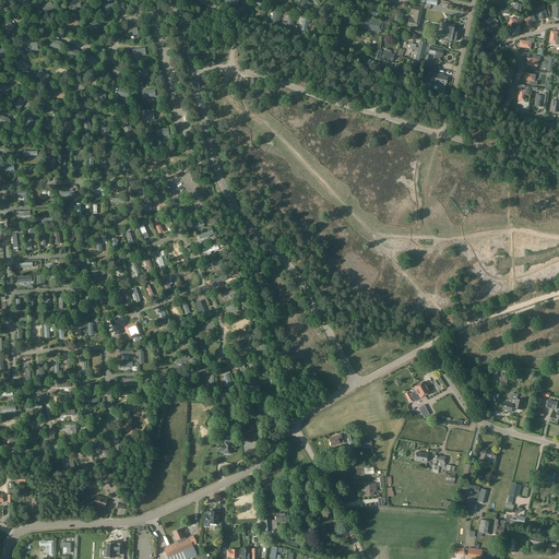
[(50,1),(42,7),(44,10),(45,13),(54,8),(50,1)]
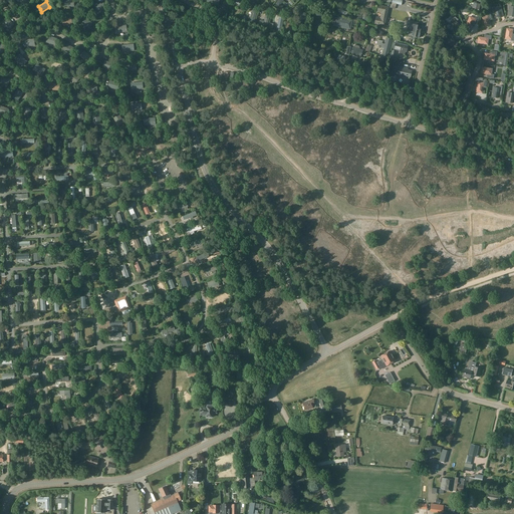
[(98,3),(94,4),(95,11),(103,10),(103,3),(98,3)]
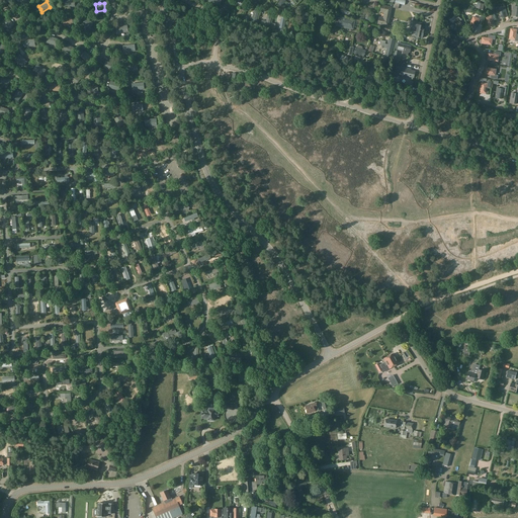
[(379,18),(377,24),(387,26),(391,8),(381,6),(380,12),(384,13),(383,19),(379,18)]
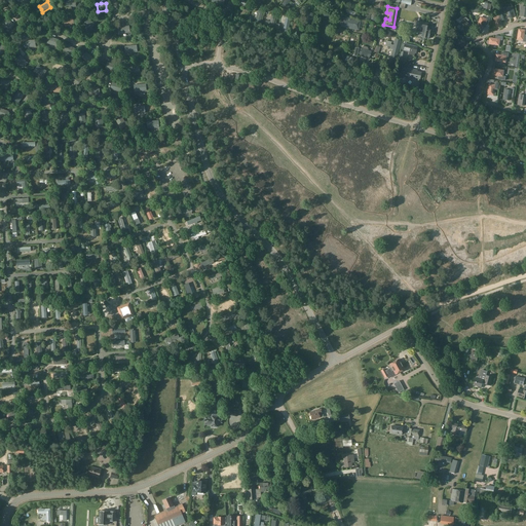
[(502,8),(504,14),(508,13),(509,19),(515,16),(512,7),(506,8),(505,7),(502,8)]
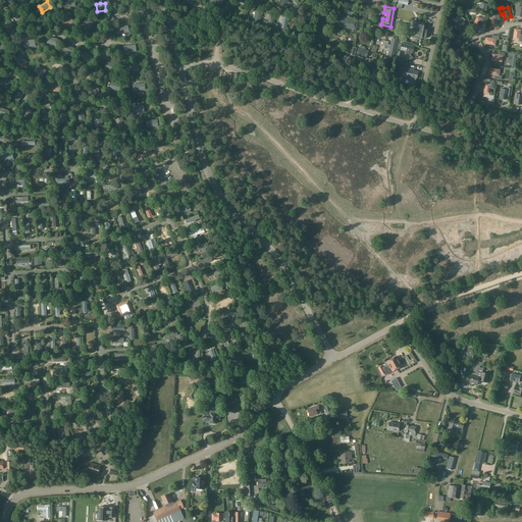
[(268,22),(264,21),(263,24),(271,27),(273,15),(270,14),(268,22)]
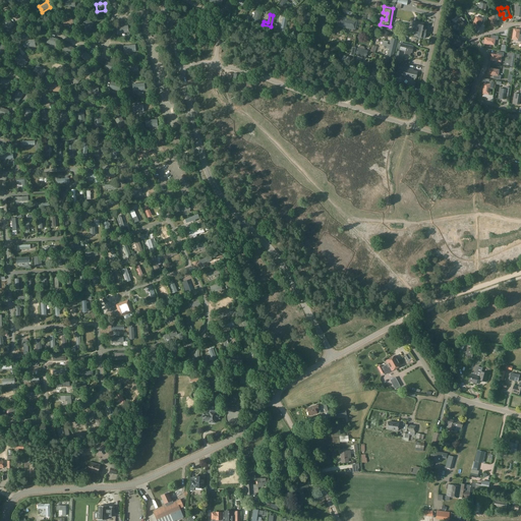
[(488,18),(491,29),(498,26),(496,21),(499,20),(497,14),(494,14),(495,17),(488,18)]
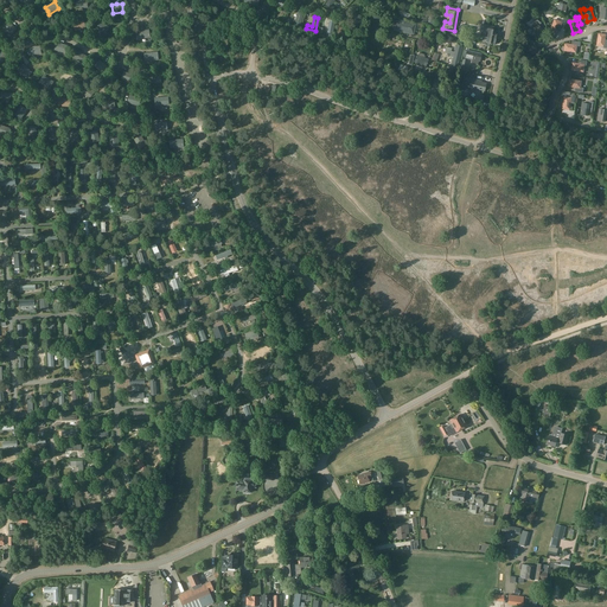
[(535,19),(532,21),(534,24),(529,29),(538,37),(543,32),(537,27),(540,24),(535,19)]
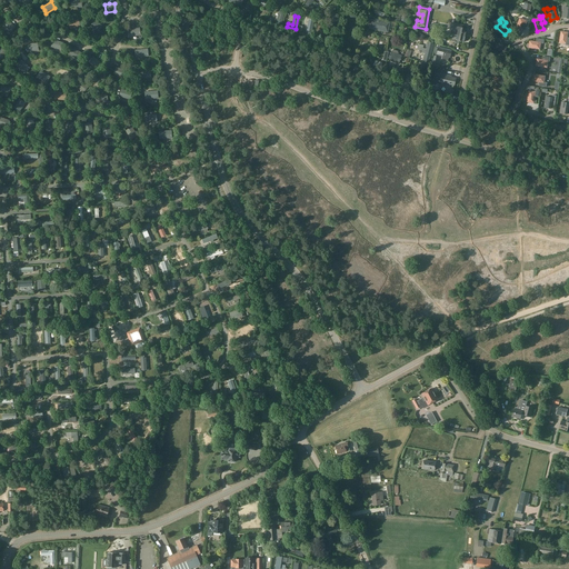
[(78,19),(68,22),(70,29),(73,28),(80,27),(78,19)]
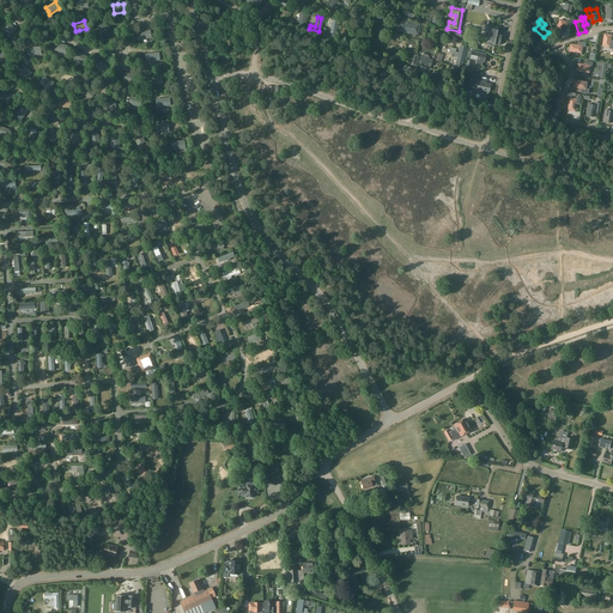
[(420,24),(404,20),(401,31),(417,35),(420,24)]
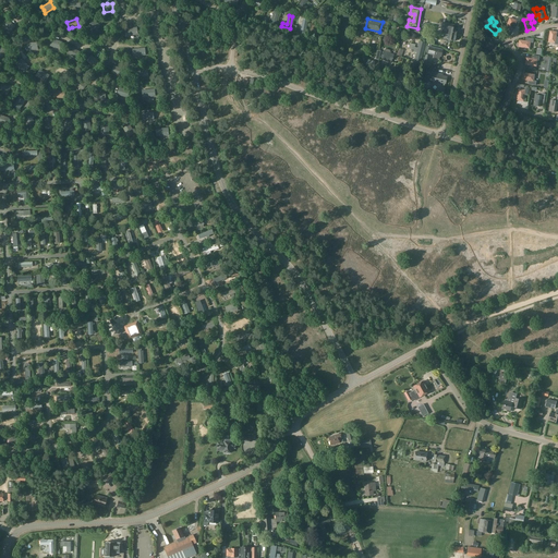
[(511,31),(513,25),(517,26),(520,20),(516,19),(516,21),(509,19),(505,28),(511,31)]
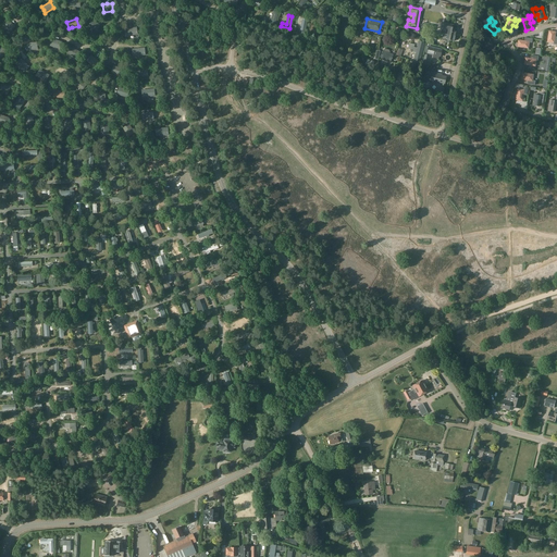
[(7,20),(2,25),(10,33),(15,26),(11,23),(7,20)]
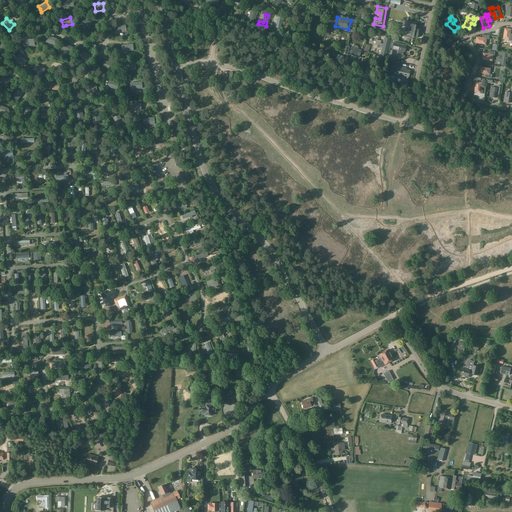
[(92,22),(84,18),(81,25),(89,28),(90,26),(92,22)]
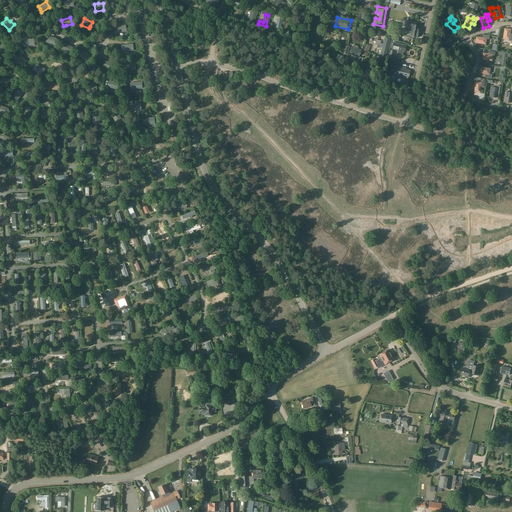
[(400,30),(417,34),(418,31),(419,31),(420,27),(419,27),(419,26),(416,26),(416,23),(407,21),(406,27),(405,30),(400,30)]
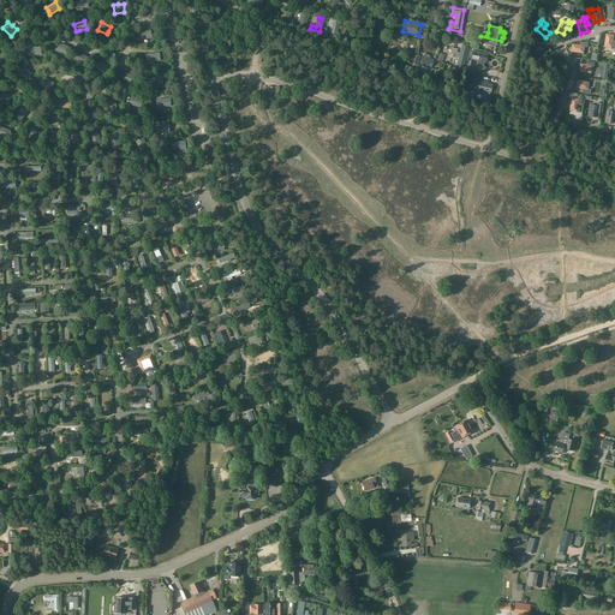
[(141,31),(137,33),(138,41),(151,37),(150,30),(141,31)]
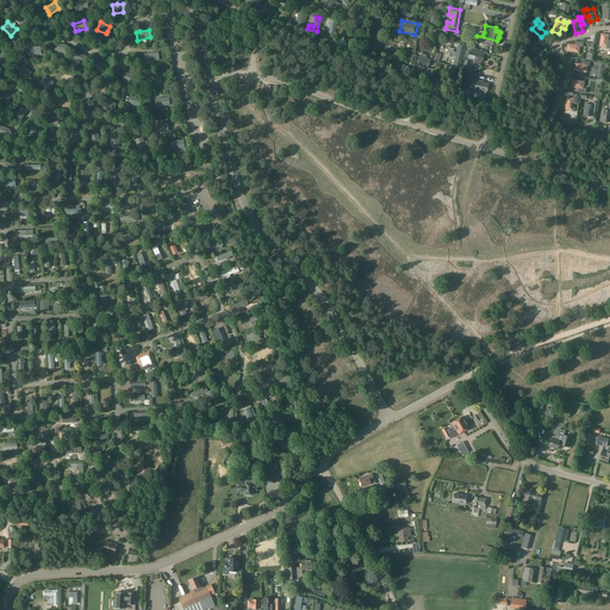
[(602,35),(599,47),(607,48),(605,49),(609,49),(609,47),(609,41),(608,42),(608,36),(602,35)]
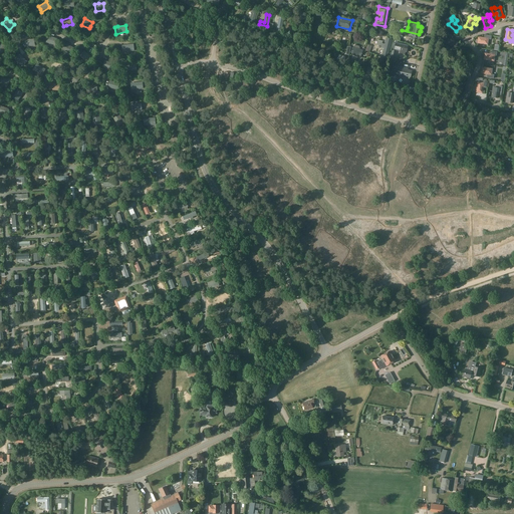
[(419,34),(402,30),(401,35),(411,38),(411,39),(414,39),(414,37),(418,38),(419,34)]
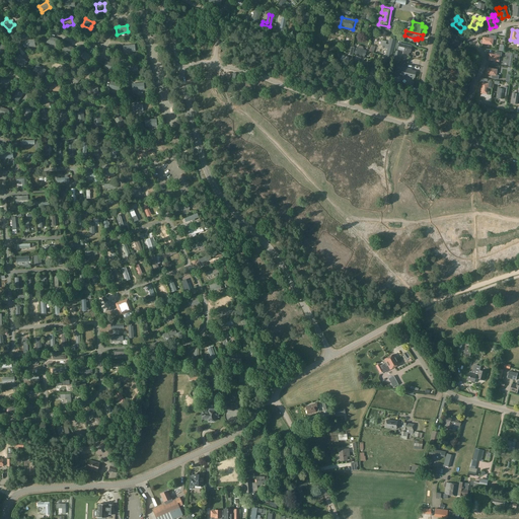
[(461,42),(455,40),(456,36),(450,35),(449,39),(451,40),(450,45),(460,48),(461,42)]
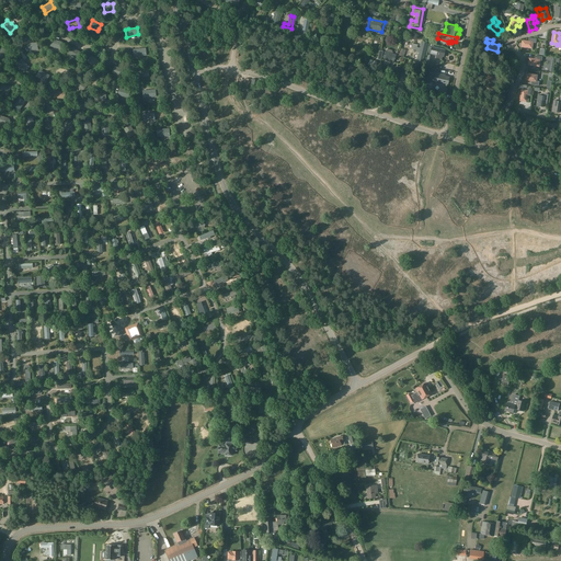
[(522,41),(521,47),(531,49),(533,43),(535,43),(536,39),(529,38),(528,42),(522,41)]
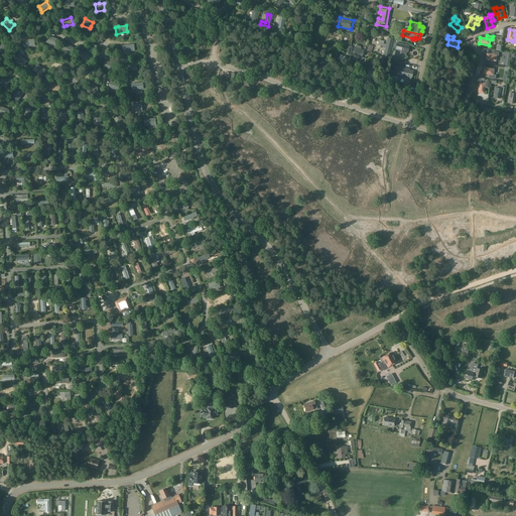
[(48,36),(46,42),(54,45),(56,39),(52,37),(48,36)]
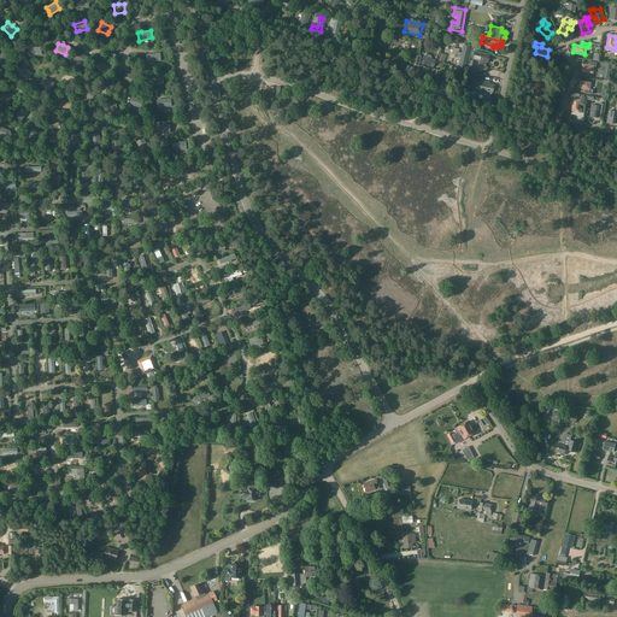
[(463,46),(462,53),(458,53),(458,50),(458,48),(453,47),(452,54),(457,56),(456,58),(459,59),(457,69),(465,70),(470,47),(463,46)]
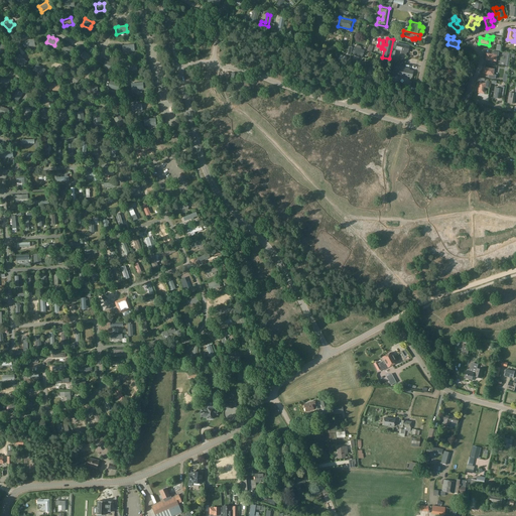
[(3,43),(0,45),(0,56),(8,47),(5,44),(3,43)]
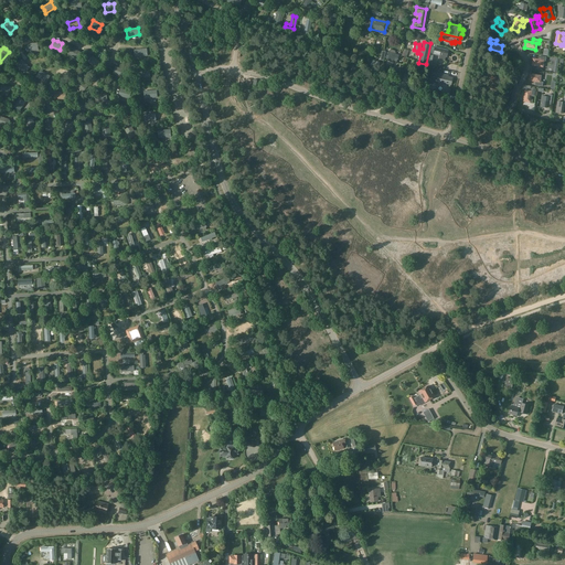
[(432,48),(430,53),(433,54),(439,56),(438,60),(445,61),(445,57),(446,57),(447,51),(434,48),(434,49),(432,48)]
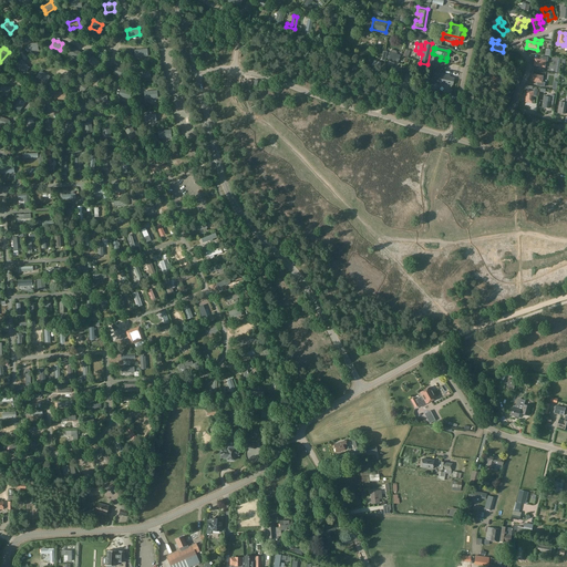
[(75,50),(72,49),(69,54),(78,60),(81,53),(75,50)]
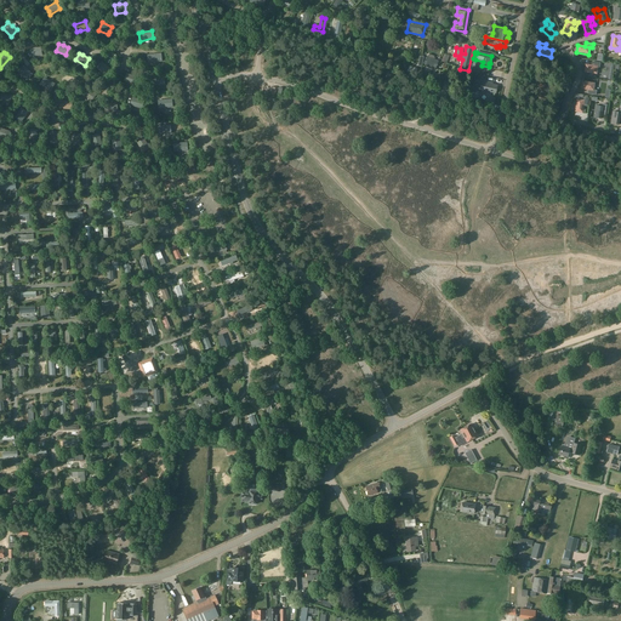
[(427,57),(423,66),(434,69),(438,61),(427,57)]
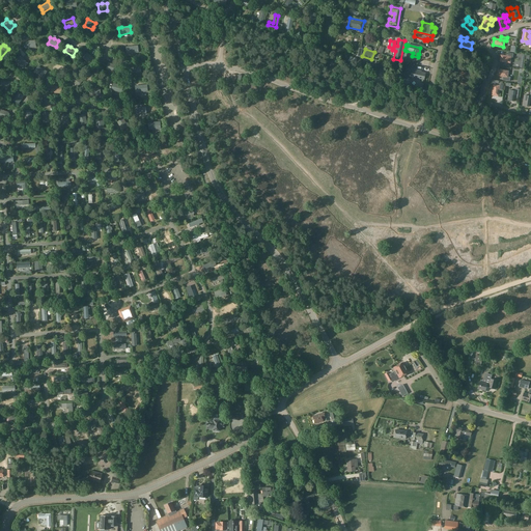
[(90,56),(87,53),(82,58),(89,64),(94,59),(90,56)]
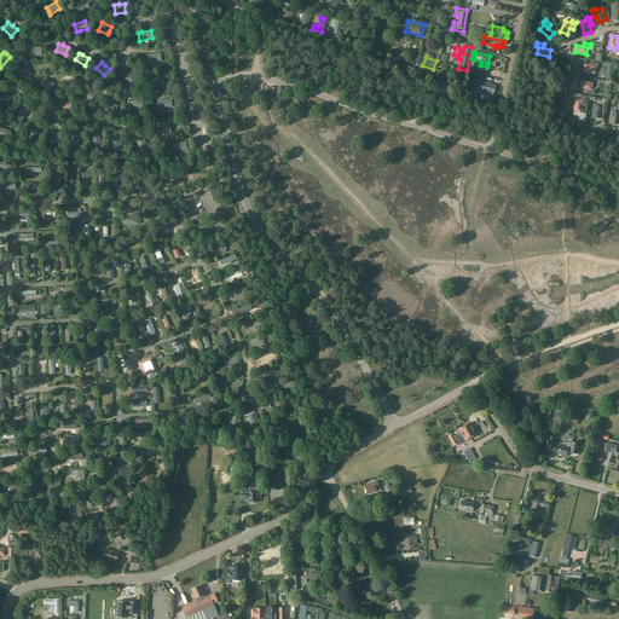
[(597,67),(597,63),(590,62),(589,65),(584,64),(583,71),(594,73),(595,73),(595,67),(596,67),(597,67)]
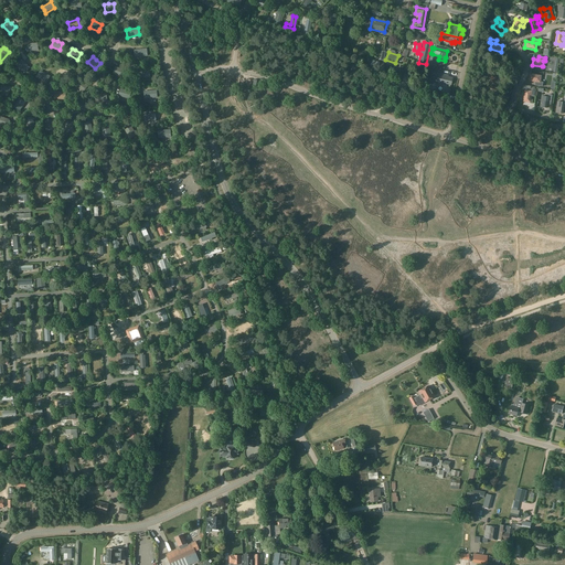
[(21,60),(16,65),(24,73),(29,68),(23,63),(21,60)]
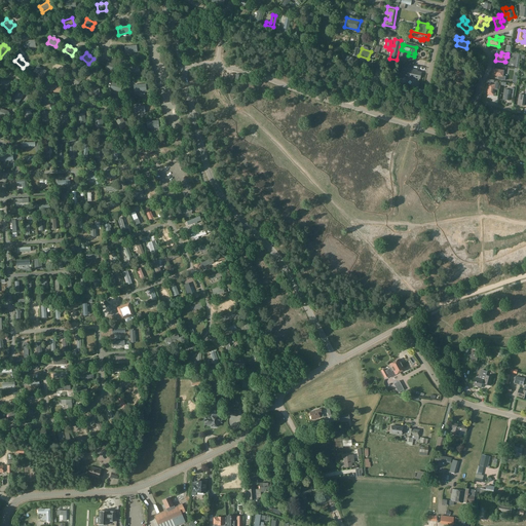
[(117,66),(107,62),(106,65),(105,69),(115,72),(117,66)]
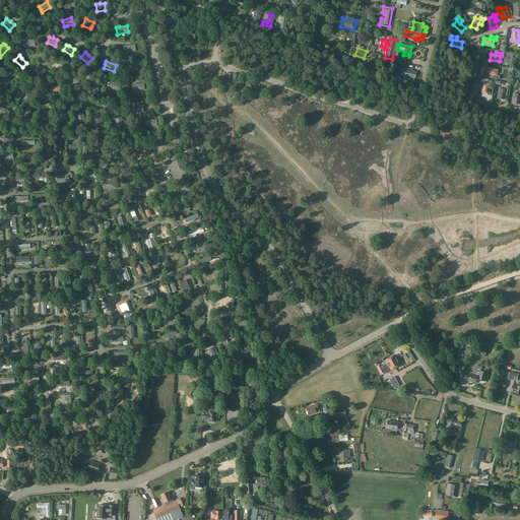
[(37,66),(34,72),(39,74),(42,76),(45,70),(37,66)]
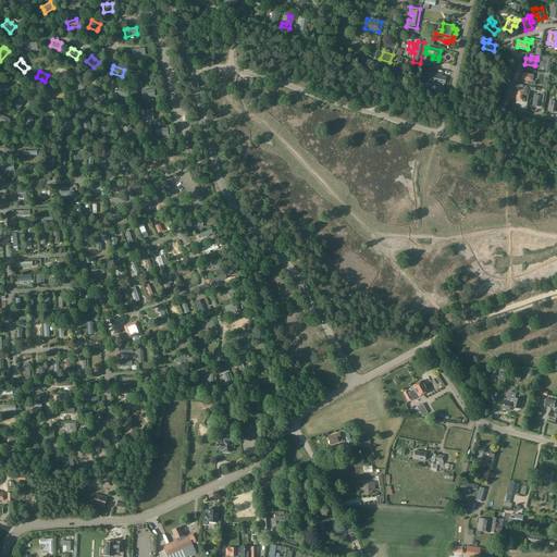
[(422,71),(420,81),(423,81),(423,83),(428,84),(428,82),(435,84),(435,82),(444,84),(445,77),(437,75),(437,74),(428,72),(426,72),(422,71)]
